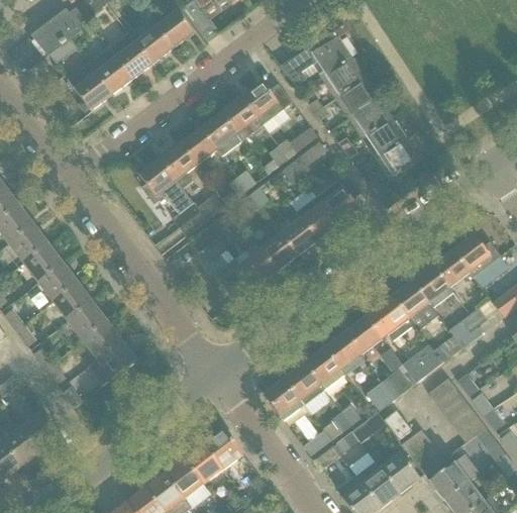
[(82,0),(79,3),(89,16),(106,4),(104,2),(105,1),(104,0),(82,0)]
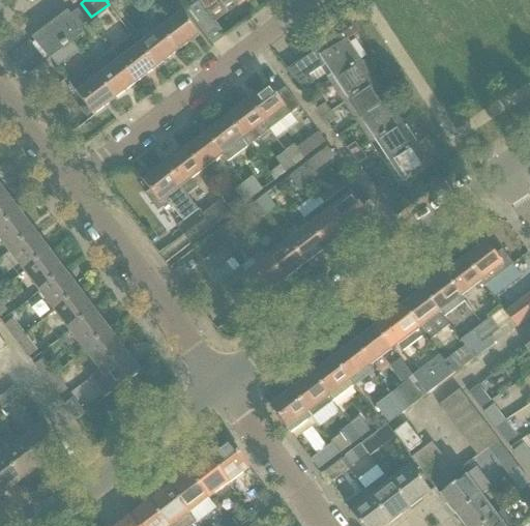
[(198,0),(186,8),(202,28),(215,20),(207,8),(218,0),(234,0),(237,4),(242,0),(198,0)]
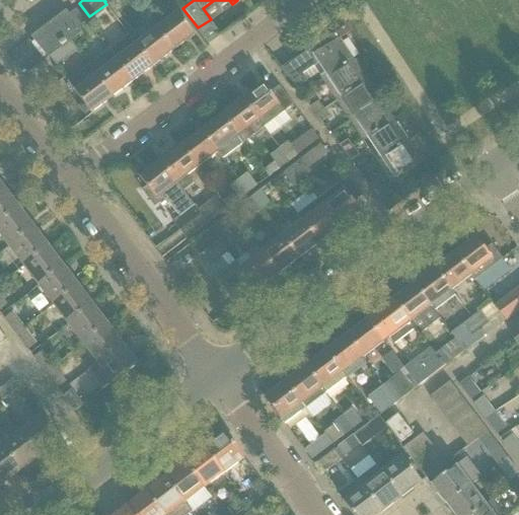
[(50,30),(33,39),(47,55),(49,53),(68,39),(79,29),(76,25),(85,19),(76,7),(75,8),(67,13),(55,26),(50,30)]
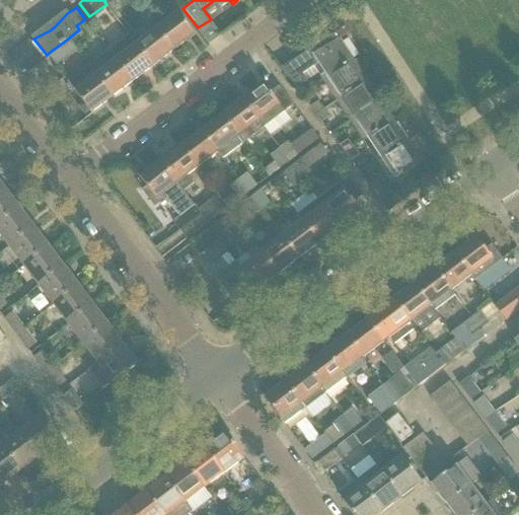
[(176,10),(155,26),(172,49),(194,32),(176,10)]
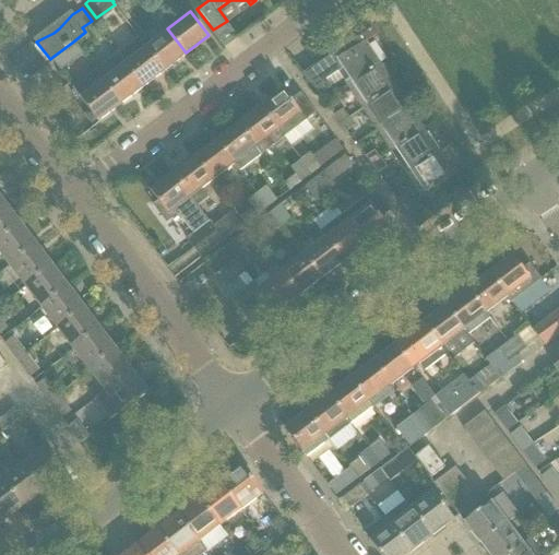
[(167,28),(145,45),(164,69),(186,52),(167,28)]
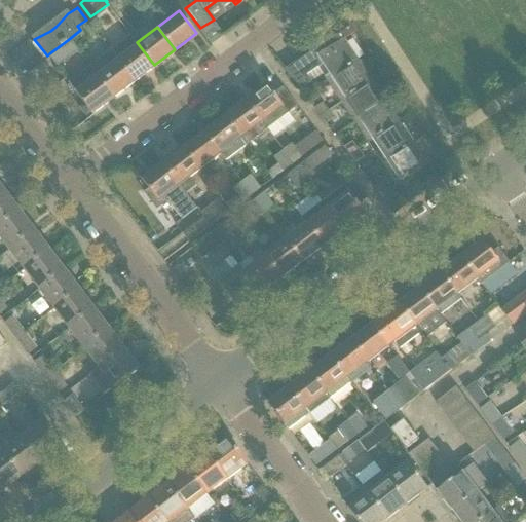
[(287,65),(285,66),(300,86),(310,79),(306,73),(325,61),(333,74),(357,59),(342,37),(338,31),(296,59),(287,65)]
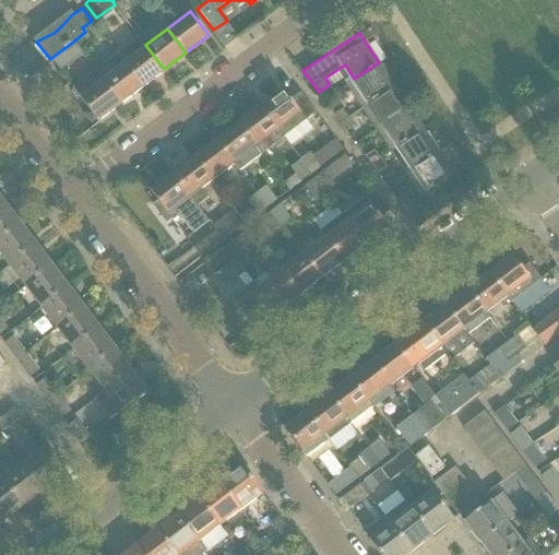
[(139,36),(117,52),(142,85),(164,69),(145,45),(139,36)]
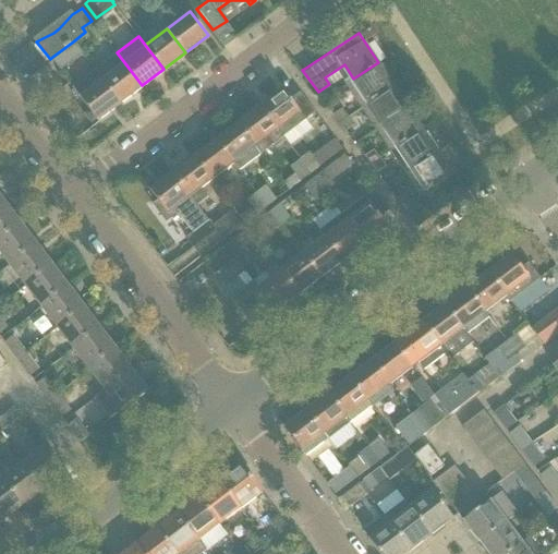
[(61,68),(81,52),(73,41),(52,57),(61,68)]
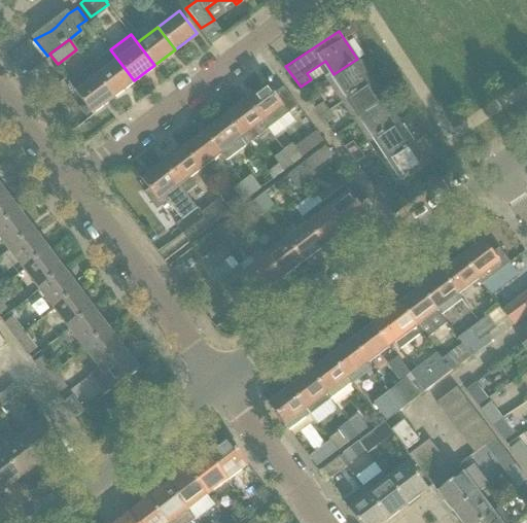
[(90,65),(96,74),(113,97),(134,80),(110,49),(90,65)]
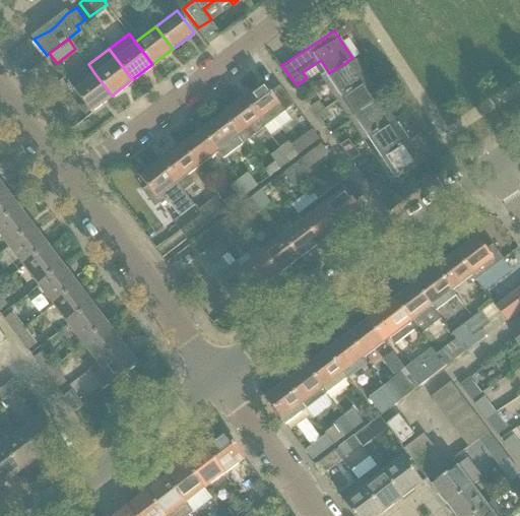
[(352,58),(329,73),(338,86),(336,87),(340,94),(366,78),(362,71),(365,68),(358,57),(353,59),(352,58)]
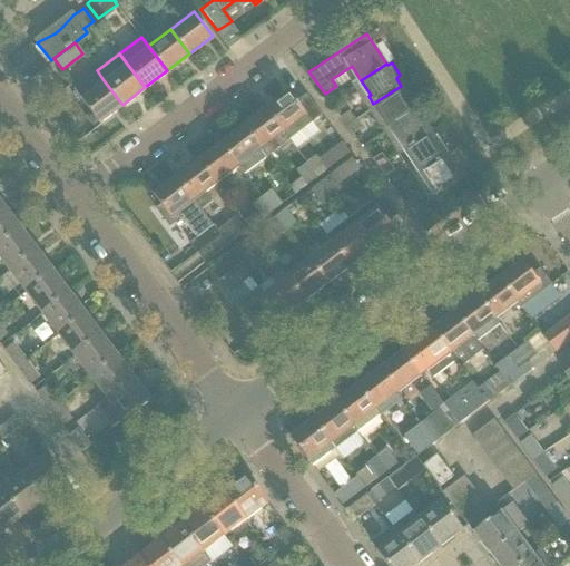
[(97,70),(74,88),(80,98),(89,110),(85,114),(92,124),(97,119),(99,123),(123,105),(104,80),(97,70)]
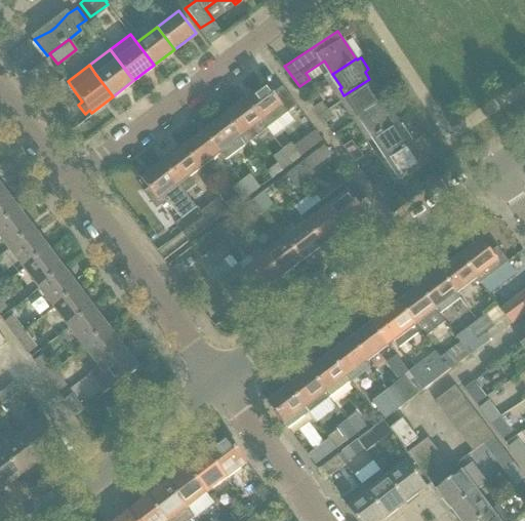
[(351,102),(360,115),(382,99),(369,79),(344,95),(349,103),(351,102)]
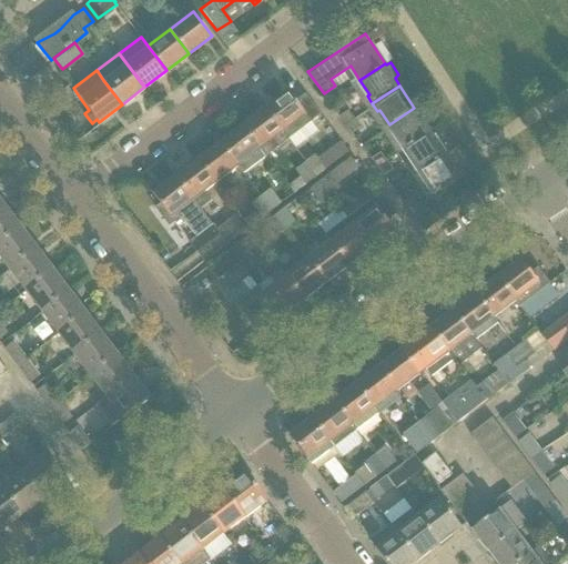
[(287,89),(265,106),(287,137),(321,112),(305,91),(295,99),(287,89)]
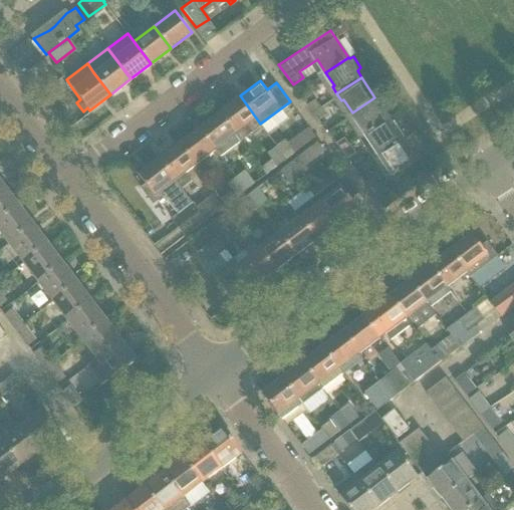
[(240,95),(219,111),(240,139),(260,123),(240,95)]
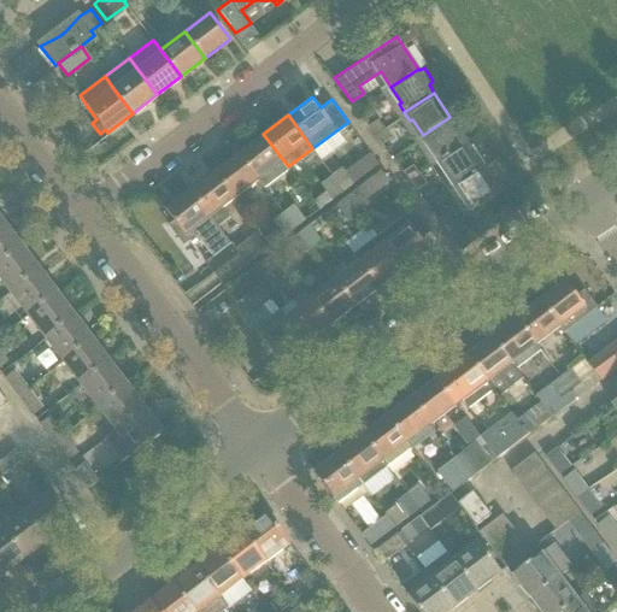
[(369,123),(368,124),(375,133),(375,131),(385,125),(377,117),(369,123)]
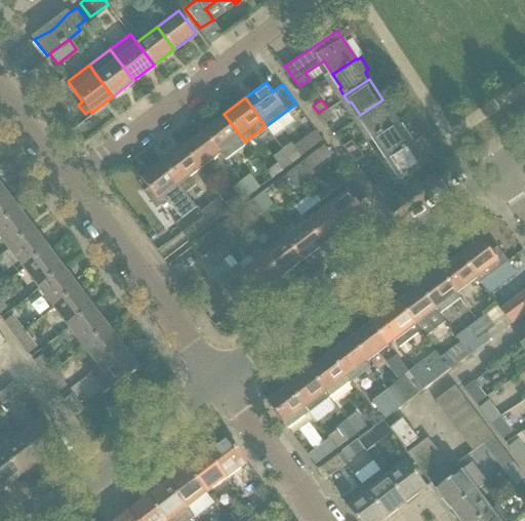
[(366,129),(371,136),(396,120),(382,99),(360,115),(368,128),(366,129)]
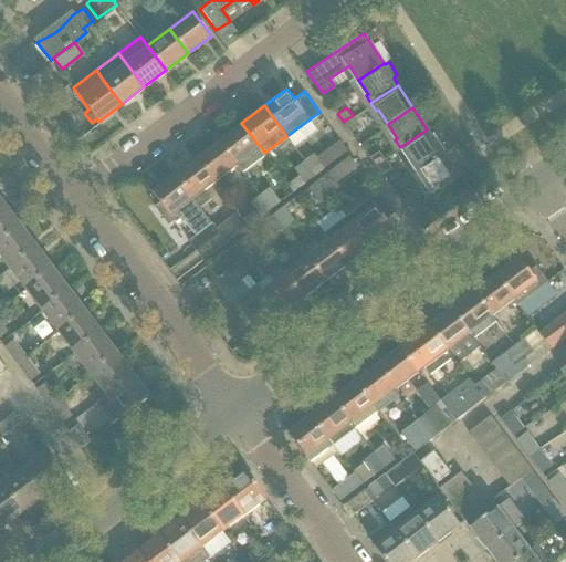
[(344,121),(344,122),(350,129),(358,123),(353,115),(344,121)]
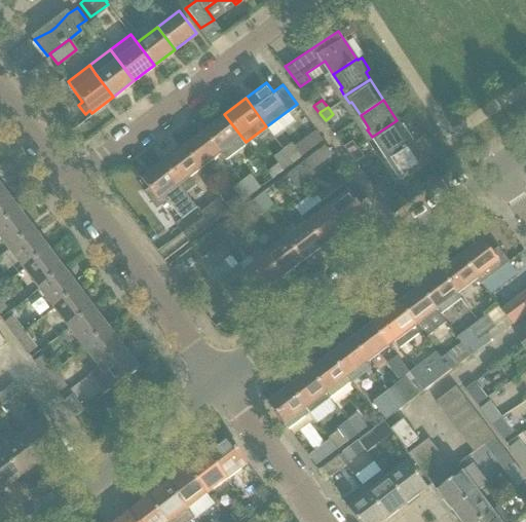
[(224,114),(203,129),(221,152),(225,157),(246,142),(224,114)]
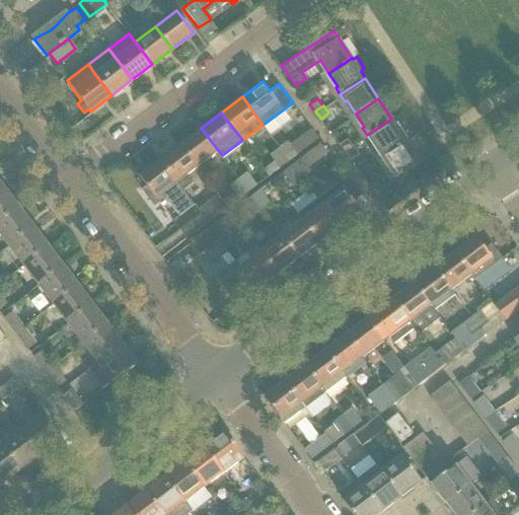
[(374,141),(382,154),(404,139),(391,119),(367,135),(372,142),(374,141)]
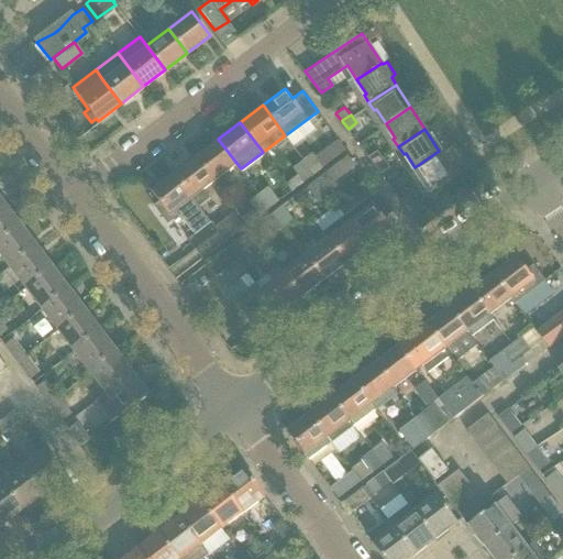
[(218,139),(196,155),(214,179),(236,163),(218,139)]
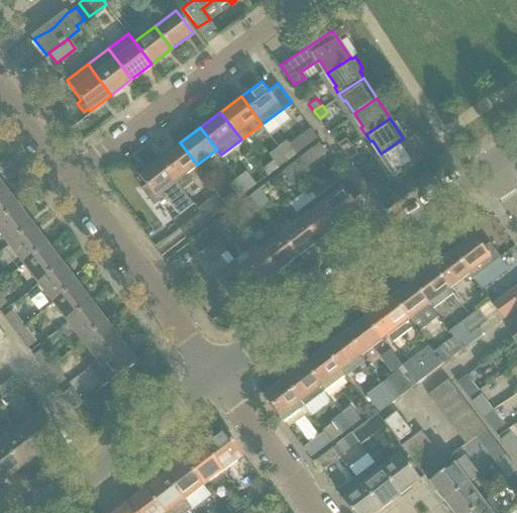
[(338,141),(343,148),(351,143),(346,136),(338,141)]
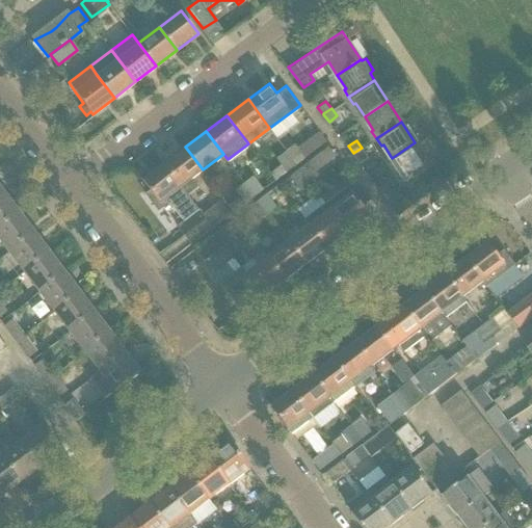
[(295,141),(285,150),(291,157),(293,155),(297,161),(306,155),(295,141)]
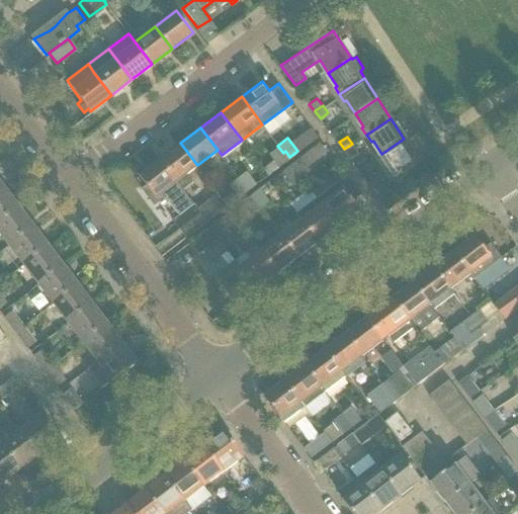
[(404,139),(381,154),(391,167),(389,168),(394,175),(418,159),(404,139)]
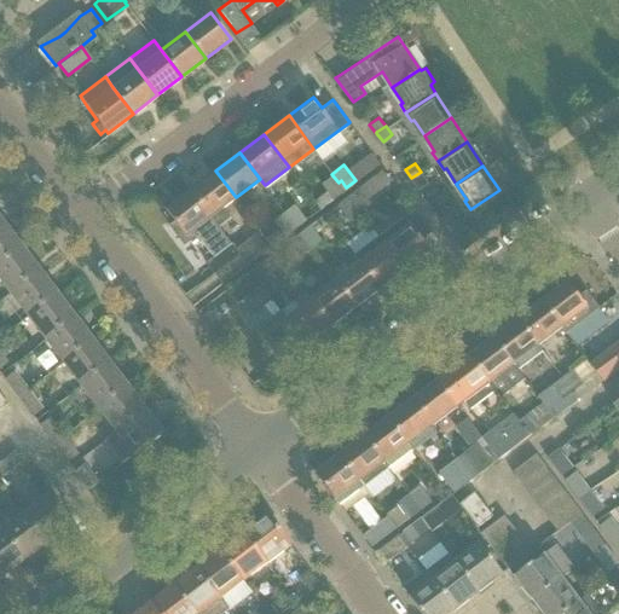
[(215,171),(191,189),(212,215),(218,224),(230,215),(224,207),(236,197),(215,171)]
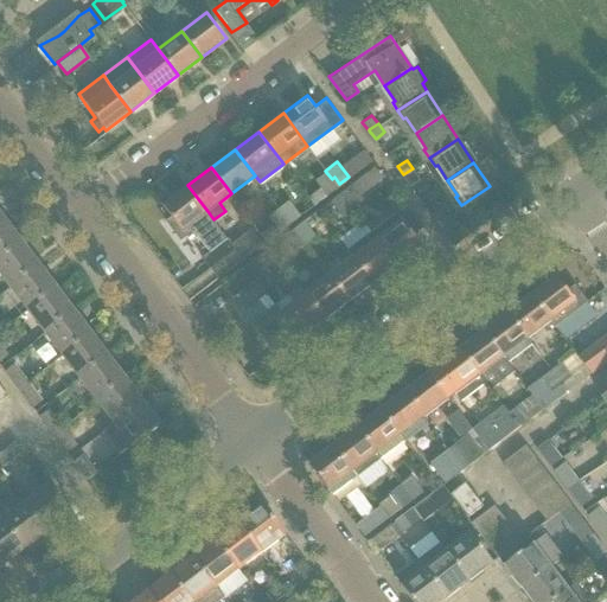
[(413,168),(403,174),(410,184),(420,178),(413,168)]
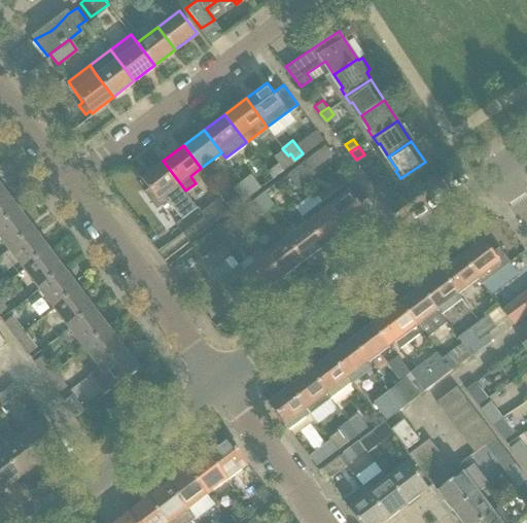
[(288,155),(282,148),(274,154),(283,168),(294,160),(290,153),(288,155)]
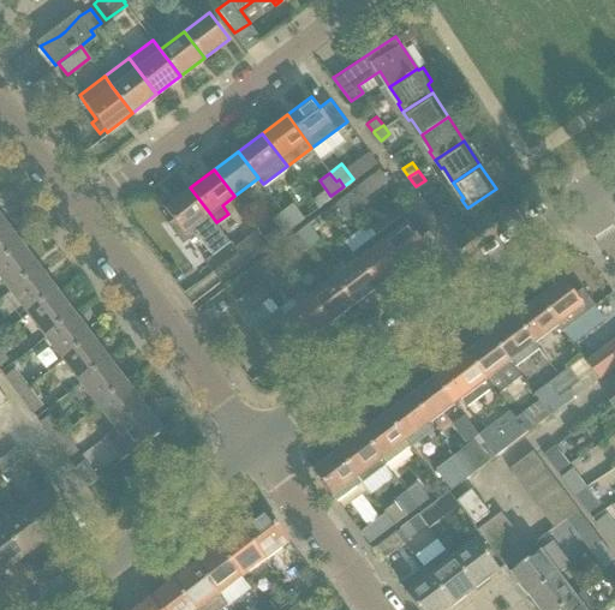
[(357,185),(344,195),(350,202),(353,198),(359,207),(369,199),(357,185)]
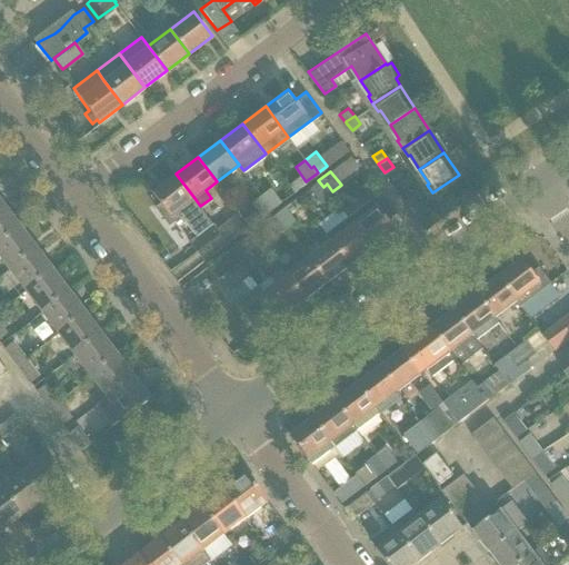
[(176,174),(152,191),(161,202),(157,206),(169,224),(180,215),(196,235),(212,221),(200,206),(195,198),(176,174)]
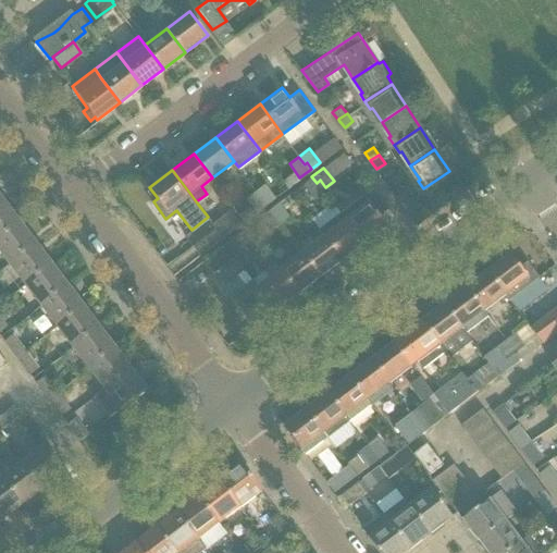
[(317,183),(311,176),(304,183),(314,196),(325,187),(320,180),(317,183)]
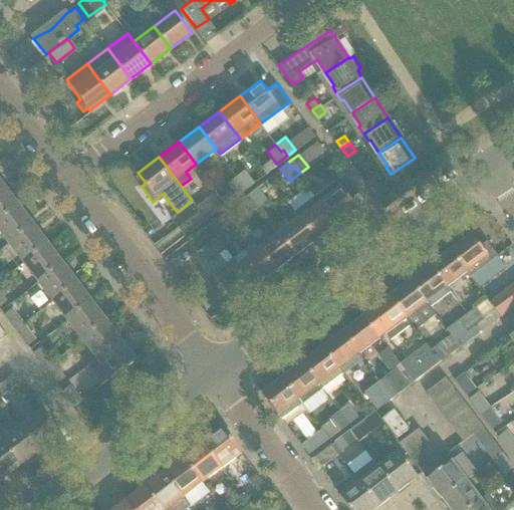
[(245,170),(236,177),(241,183),(243,181),(247,186),(253,181),(245,170)]
